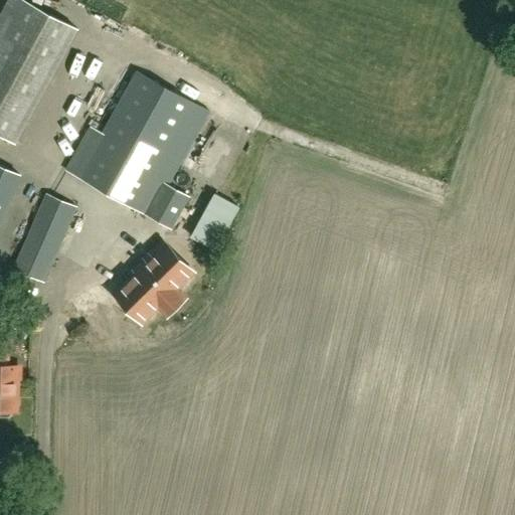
[(170,228),(188,196),(167,185),(208,111),(136,70),(101,135),(90,129),(66,171),(170,228)]
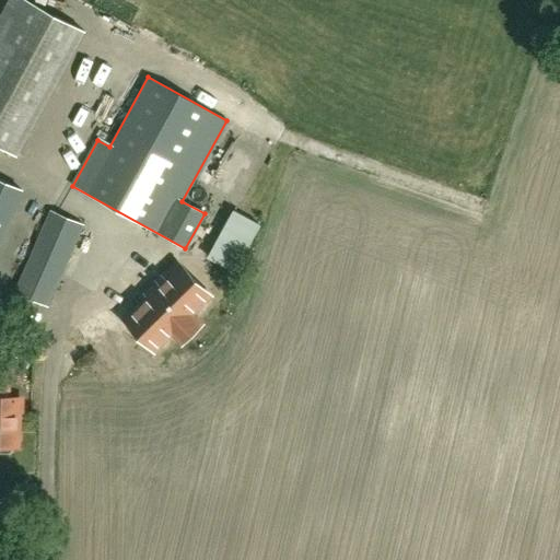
[(0,242),(23,190),(0,179),(0,242)]
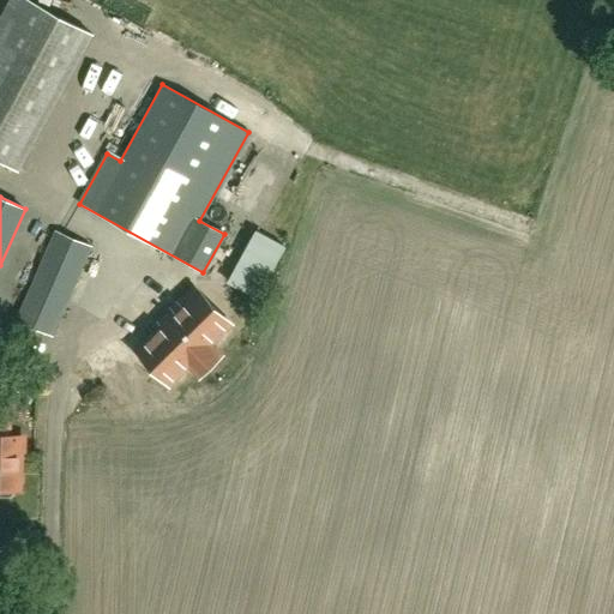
[(53,336),(92,247),(55,230),(17,320),(53,336)]
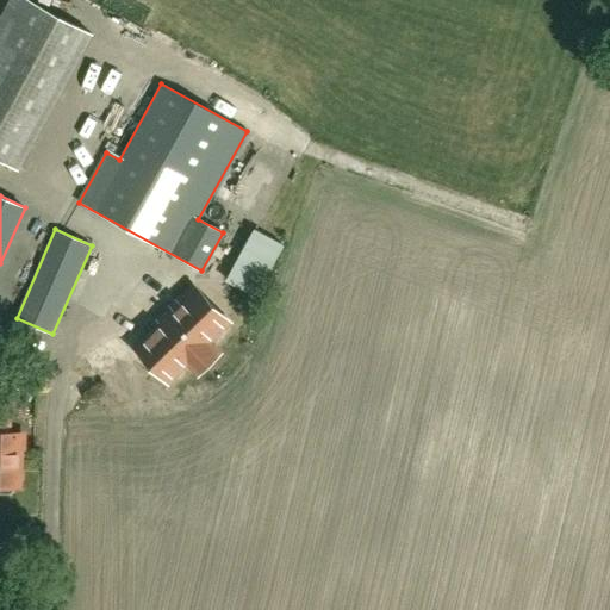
[(161,324),(136,349),(168,383),(188,362),(199,373),(219,354),(207,343),(229,322),(197,290),(195,290),(192,286),(157,321),(161,324)]
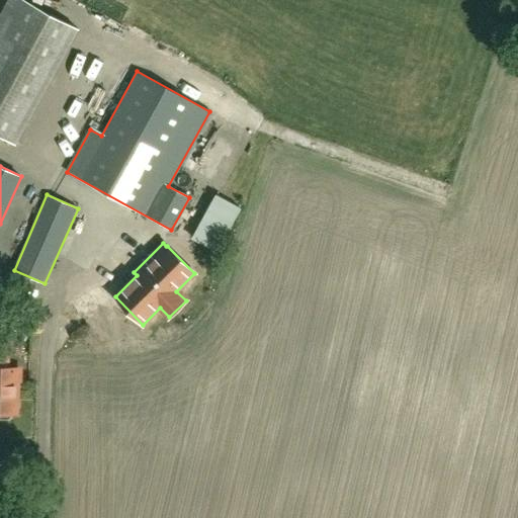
[(0,417),(8,418),(11,416),(11,412),(17,412),(18,367),(8,367),(9,342),(0,342),(0,417)]
